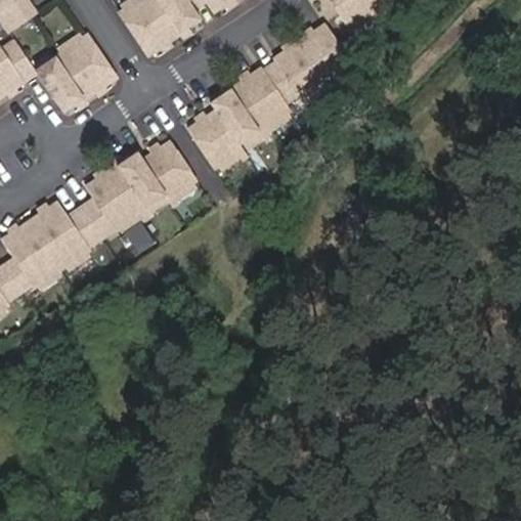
[(0,12),(17,0),(0,0),(0,12)]
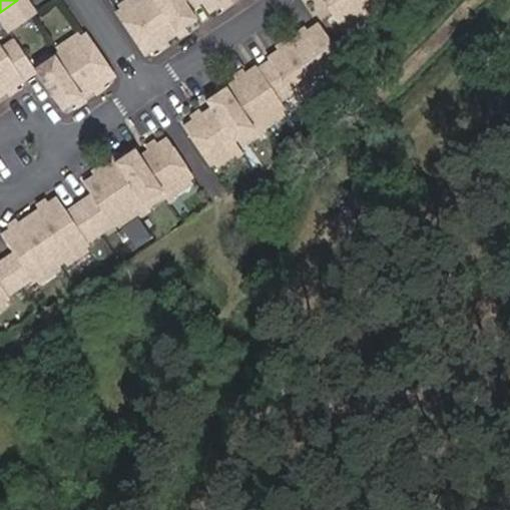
[(17,0),(0,12),(0,16),(8,28),(33,11),(25,0),(17,0)]
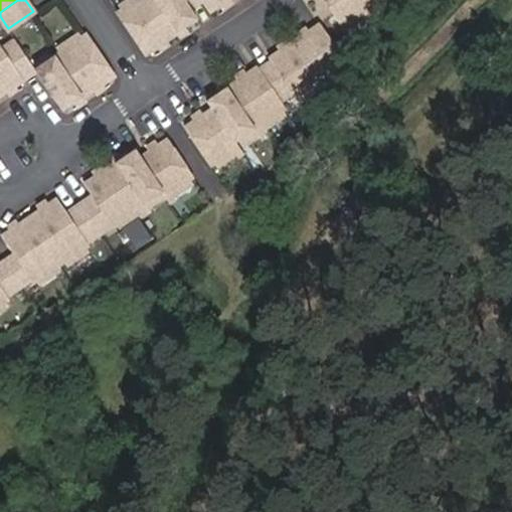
[(146,52),(176,31),(155,0),(134,0),(118,11),(146,52)]
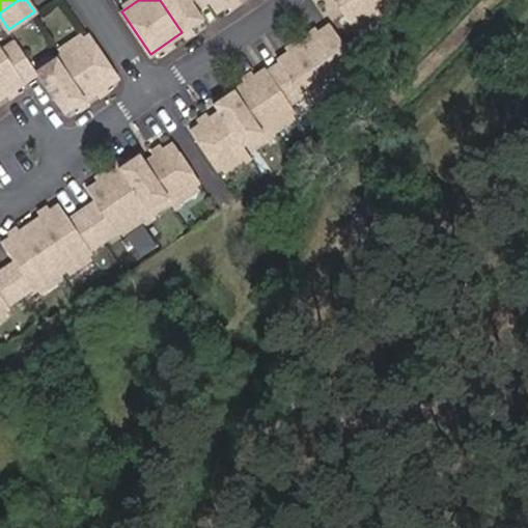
[(202,19),(195,8),(190,0),(160,0),(182,32),(202,19)]
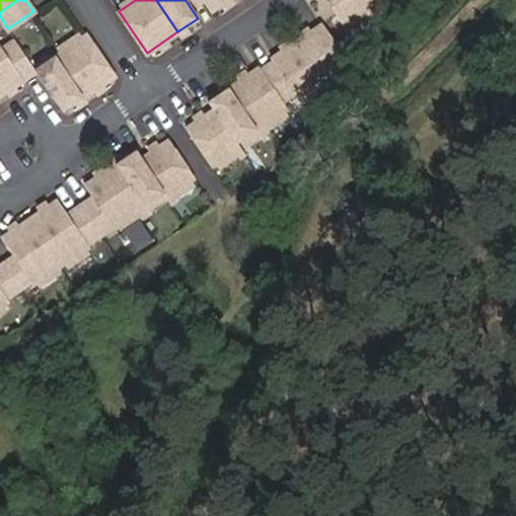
[(210,10),(225,0),(186,0),(191,8),(203,0),(210,10)]
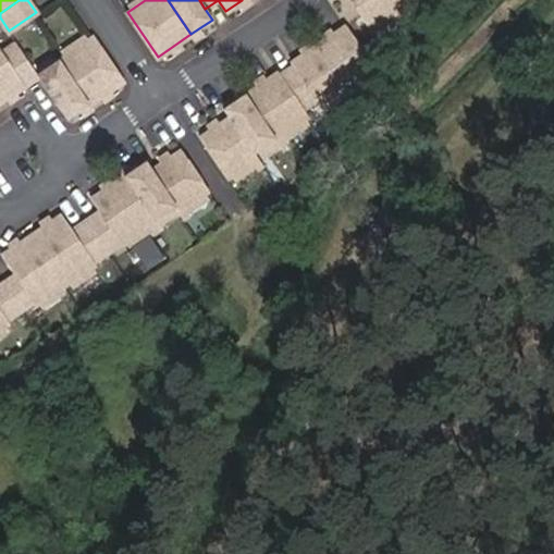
[(397,20),(403,16),(391,0),(348,0),(367,27),(392,12),(397,20)]
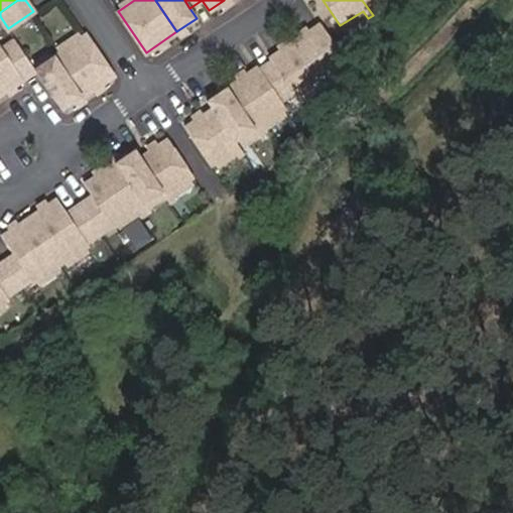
[(373,4),(379,0),(362,0),(373,15),(377,12),(373,4)]
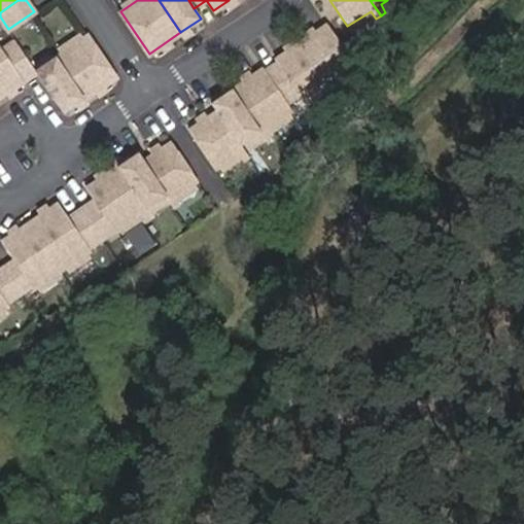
[(325,97),(330,94),(335,91),(329,82),(354,66),(326,24),(308,36),(274,59),(276,62),(298,94),(303,101),(320,90),(325,97)]
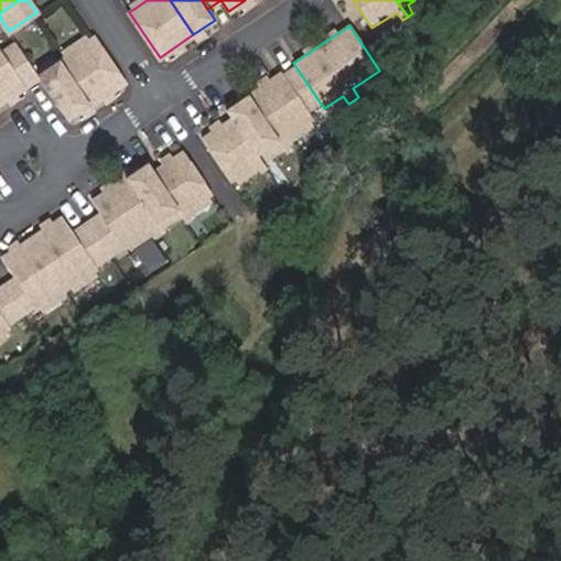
[(89,105),(123,83),(93,36),(60,60),(89,105)]
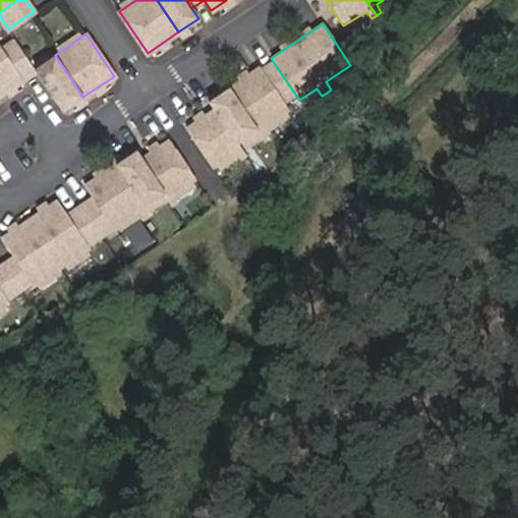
[(55,55),(35,68),(14,38),(2,47),(0,44),(0,94),(36,70),(62,110),(82,97),(55,55)]
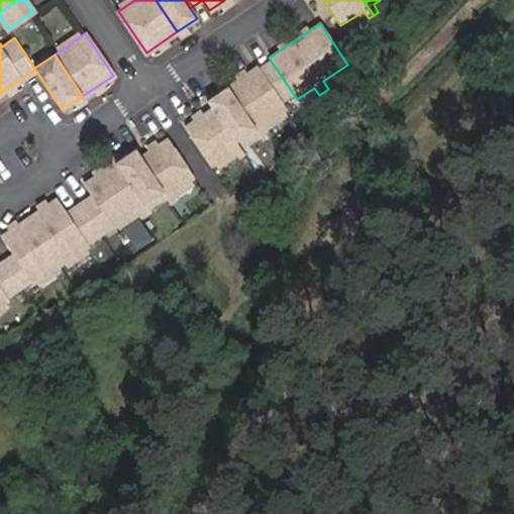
[(285,107),(281,99),(292,92),(271,61),(259,68),(258,65),(227,86),(253,128),(262,122),(285,107)]
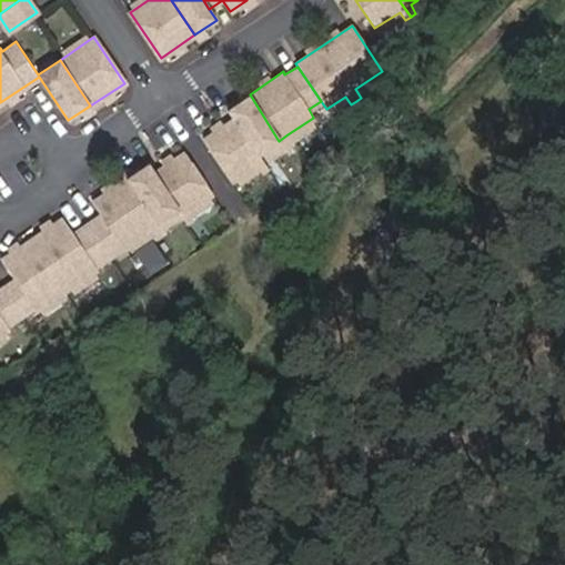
[(250,94),(226,110),(232,119),(258,155),(279,141),(250,94)]
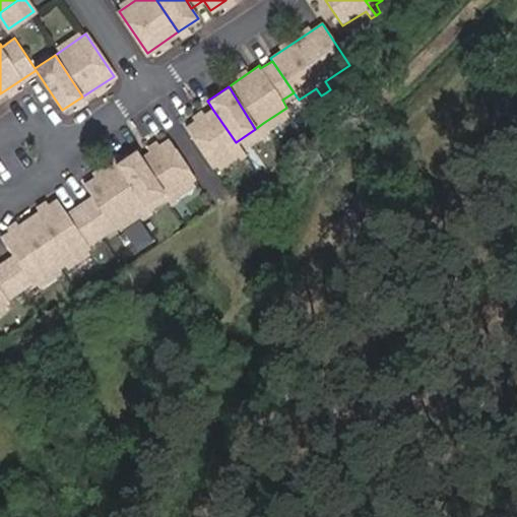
[(244,154),(236,142),(212,109),(185,127),(210,166),(234,150),(238,158),(244,154)]
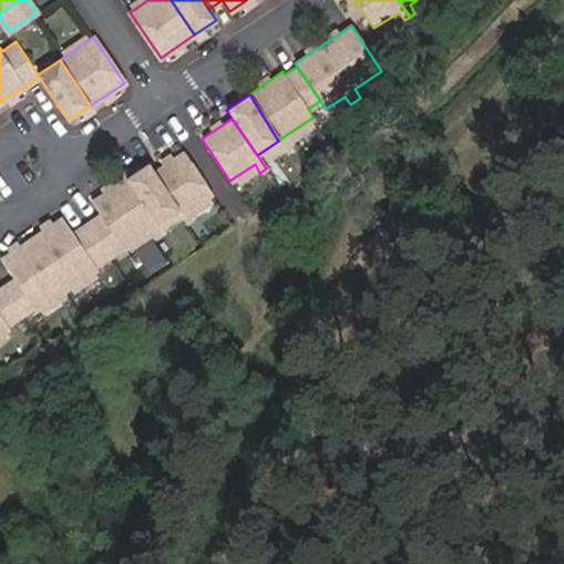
[(278,141),(284,150),(293,143),(287,134),(278,141)]
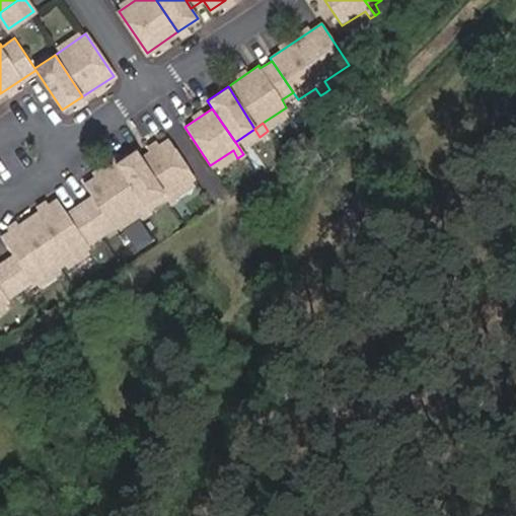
[(170,192),(194,175),(168,138),(140,156),(162,191),(169,203),(175,199),(170,192)]
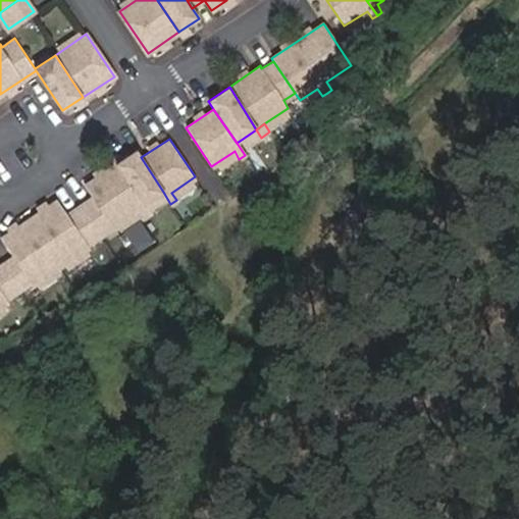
[(144,205),(163,192),(141,157),(136,150),(115,163),(144,205)]
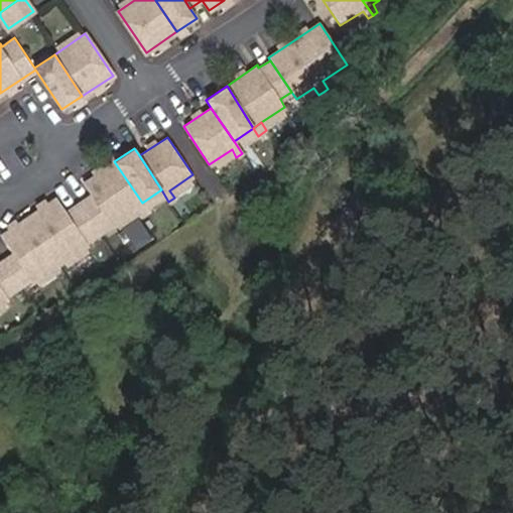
[(98,232),(134,208),(142,203),(114,161),(83,181),(91,194),(79,203),(98,232)]
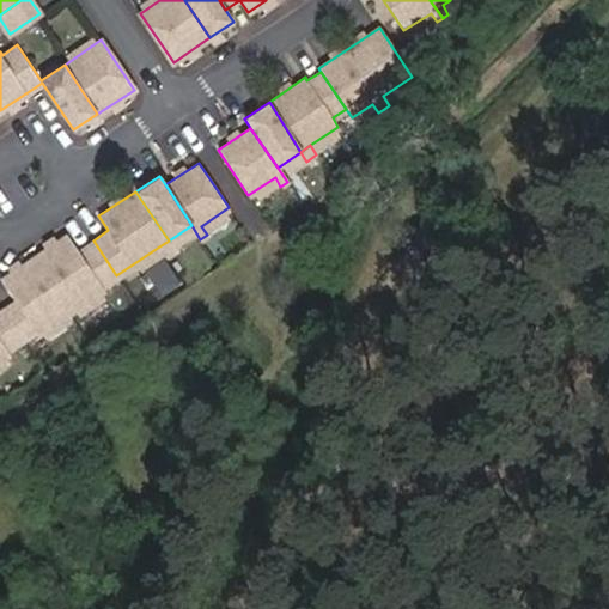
[(104,290),(102,285),(116,275),(93,241),(78,250),(68,235),(35,256),(71,312),(104,290)]
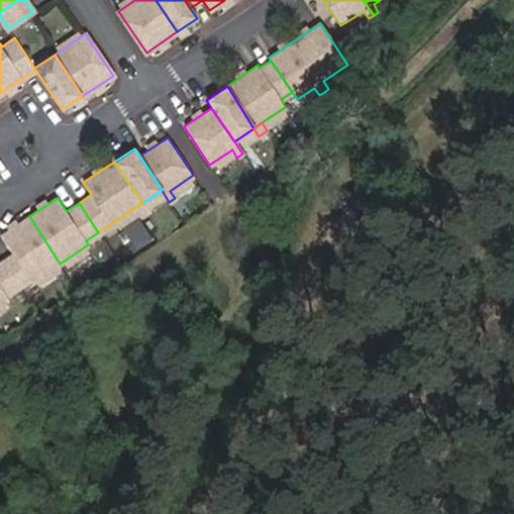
[(138,216),(147,211),(142,203),(134,208),(138,216)]
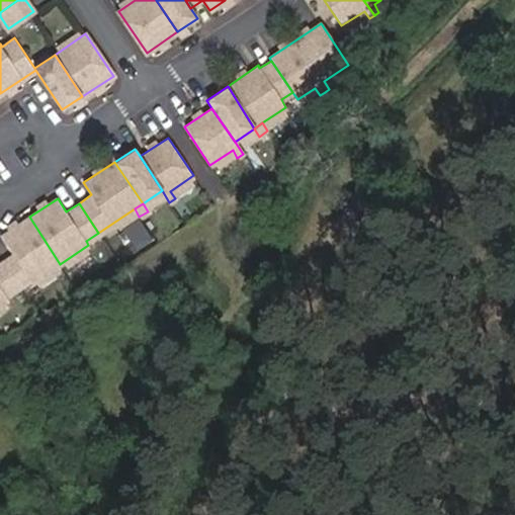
[(31,282),(60,264),(29,217),(1,236),(9,248),(0,253),(0,260),(18,287),(30,280),(31,282)]
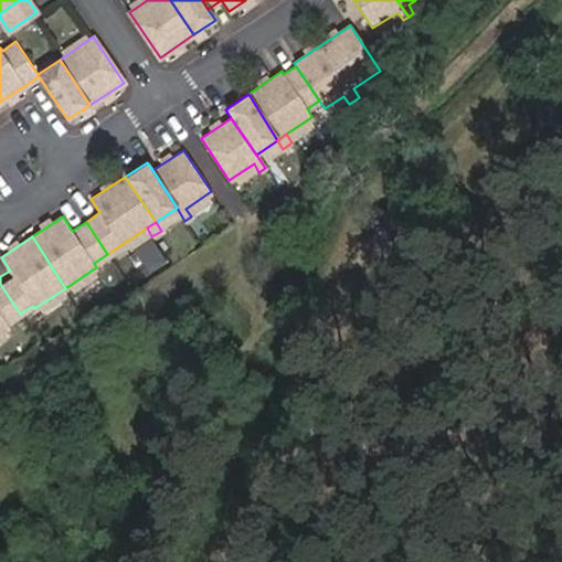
[(0,331),(8,327),(7,322),(20,314),(0,284),(0,331)]
